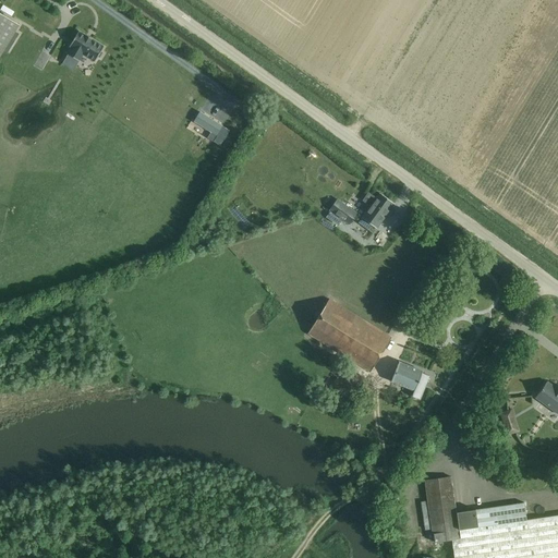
[(0,56),(20,24),(0,12),(0,56)]
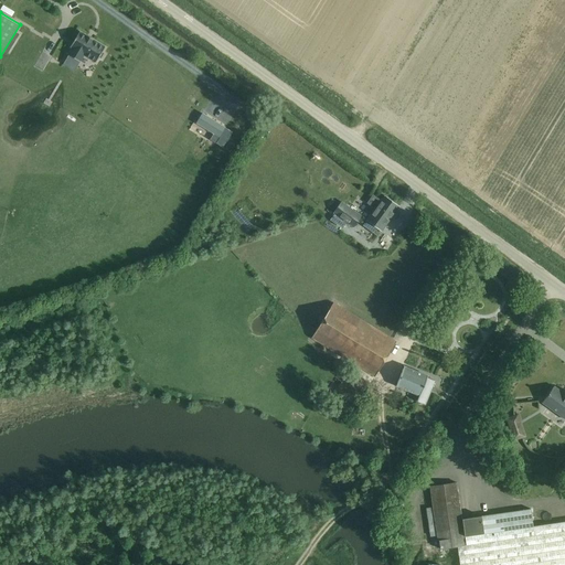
[(87,36),(80,31),(71,46),(73,48),(68,54),(80,62),(84,55),(96,62),(105,46),(93,39),(87,35),(87,36)]
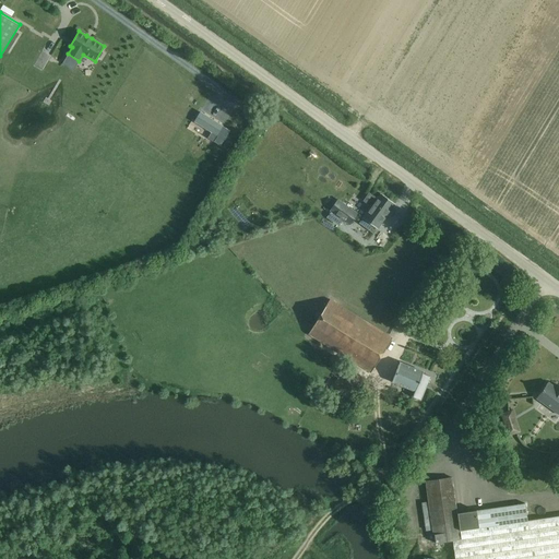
[(223,127),(201,113),(194,122),(212,132),(209,138),(214,142),(217,137),(223,127)]
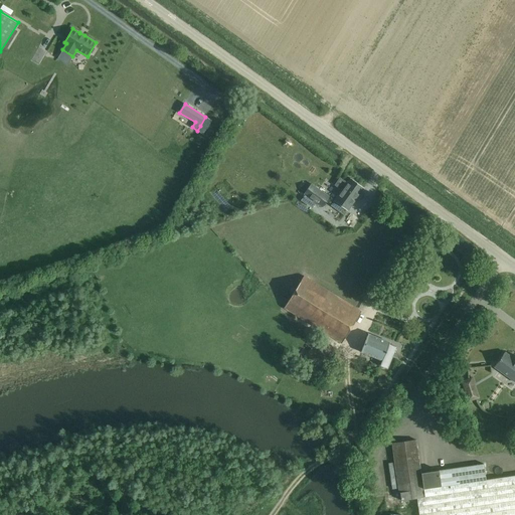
[(361,193),(364,188),(351,178),(347,183),(340,178),(335,185),(342,190),(334,201),(335,201),(332,206),(344,215),(347,211),(348,211),(357,198),(359,199),(362,194),(361,193)]
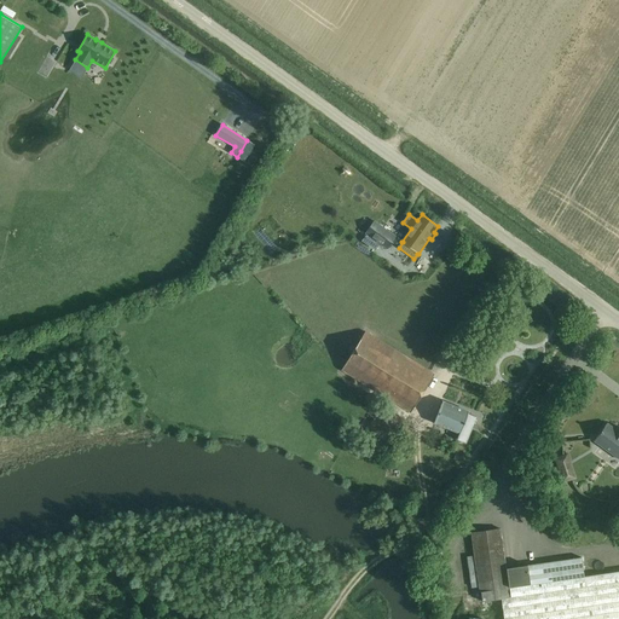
[(366,233),(387,248),(395,237),(375,221),(366,233)]
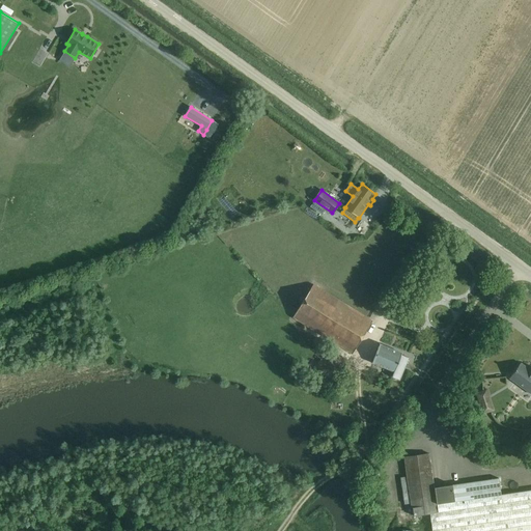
[(353,354),(372,322),(313,284),(294,317),(353,354)]
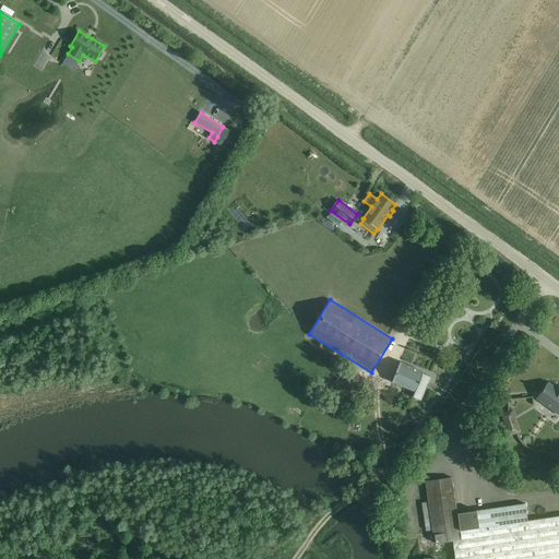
[(261,355),(268,360),(280,343),(273,339),(261,355)]
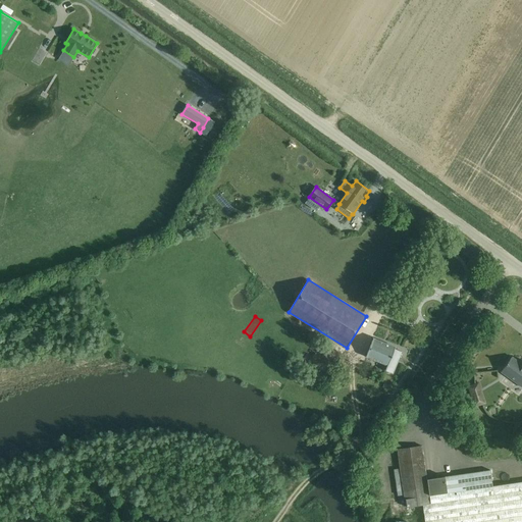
[(394,374),(403,352),(396,350),(396,348),(374,338),(366,357),(387,366),(385,371),(394,374)]
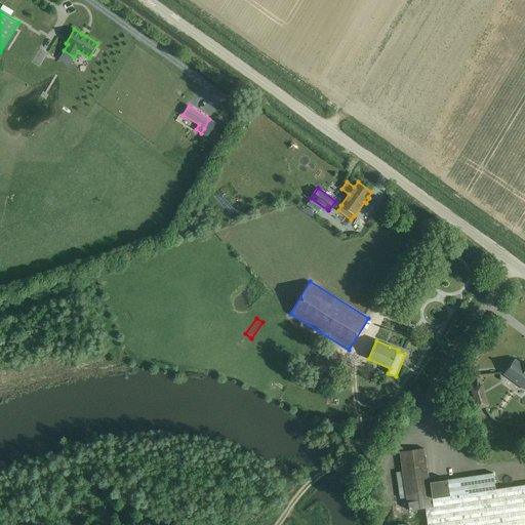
[(522,365),(515,359),(503,374),(524,390),(524,362),(522,365)]
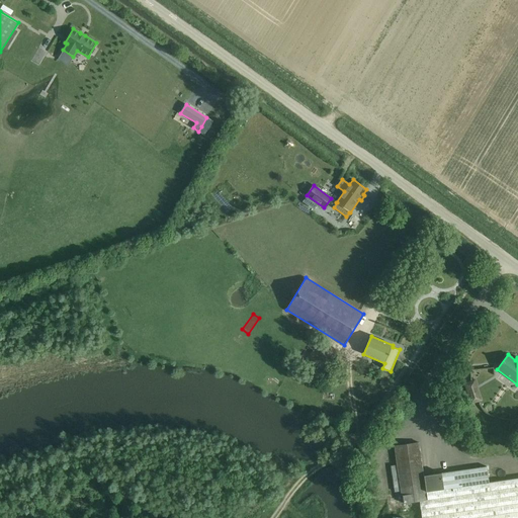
[(486,369),(473,373),(480,395),(492,391),(486,369)]
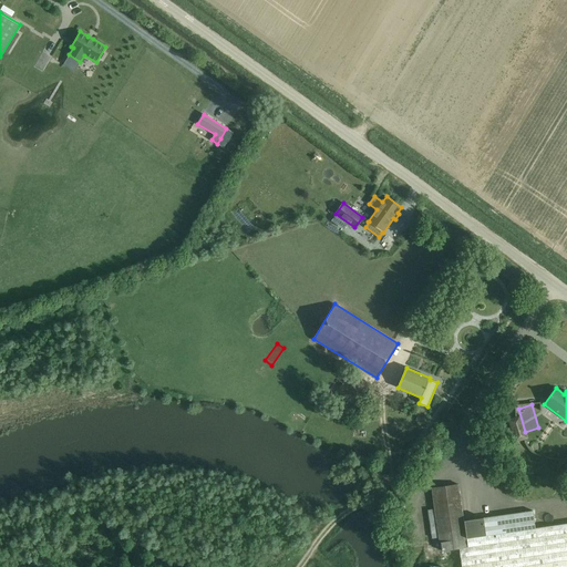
[(533,511),(464,521),(459,485),(447,486),(432,488),(434,508),(429,509),(433,538),(439,537),(441,552),(460,548),(467,547),(466,538),(535,528),(533,511)]
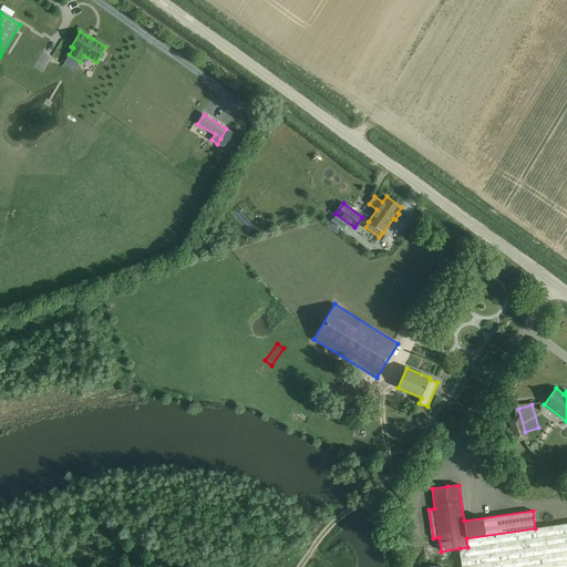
[(554,515),(553,503),(545,504),(547,516),(554,515)]
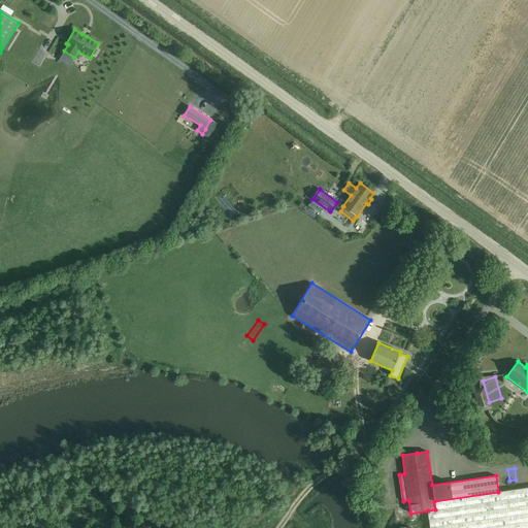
[(435,509),(428,510),(430,527),(527,527),(527,487),(498,492),(434,501),(435,509)]
